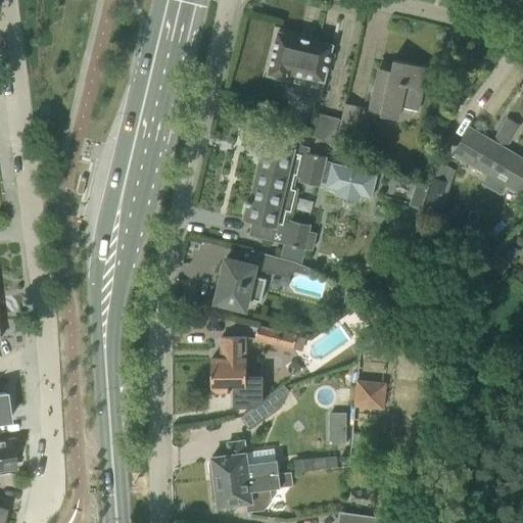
[(324,81),(327,65),(332,45),(278,33),(268,75),(287,79),(284,91),(320,100),(325,81),(324,81)]
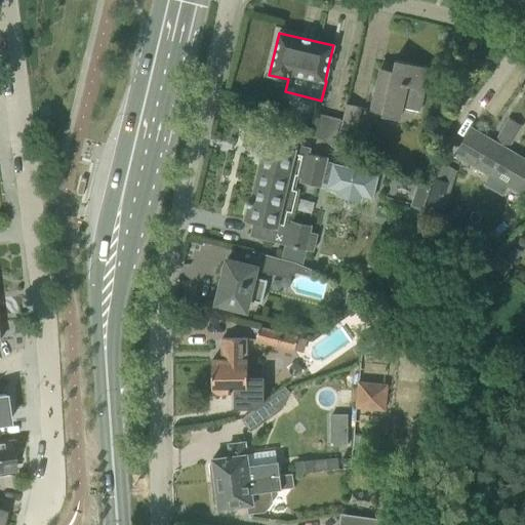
[(382,64),(377,83),(371,110),(382,113),(382,116),(398,120),(402,107),(419,111),(425,89),(419,88),(425,67),(395,59),(392,72),(381,69),(384,64),(382,64)]
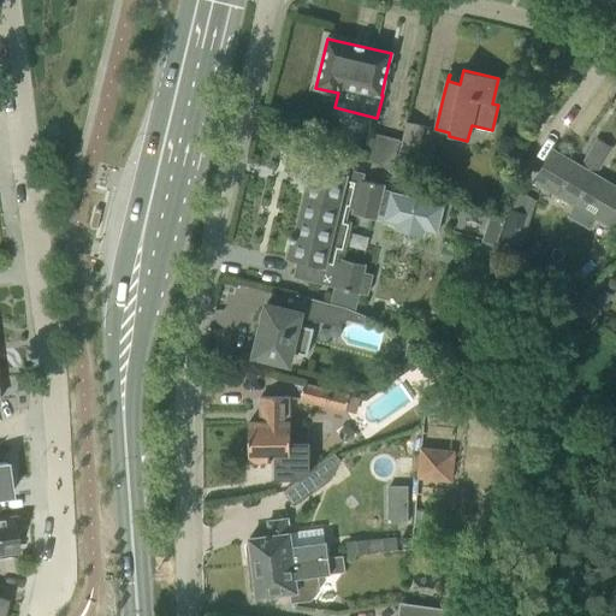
[(424,125),(407,122),(398,158),(415,161),(424,125)]
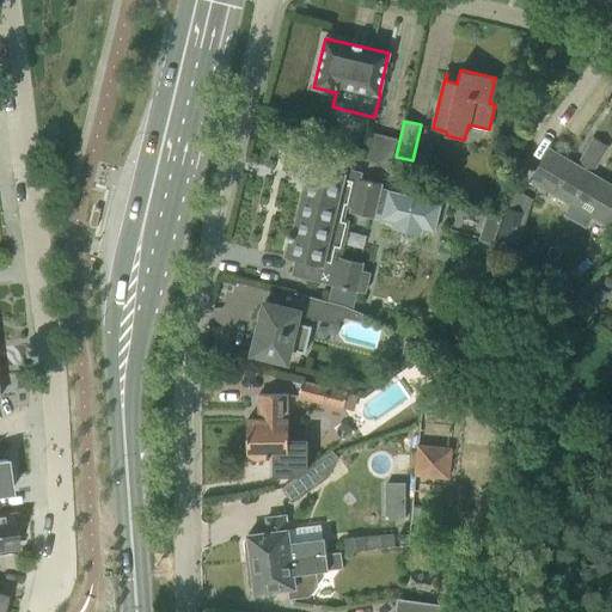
[(549,150),(536,170),(530,181),(607,226),(611,218),(611,187),(591,175),(607,147),(593,139),(577,166),(549,150)]
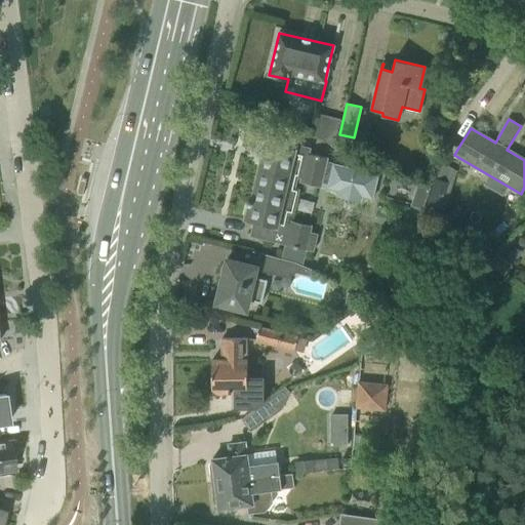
[(319,157),(319,156),(315,155),(315,156),(309,154),(310,149),(296,146),(296,143),(286,140),(284,148),(265,144),(252,197),(249,196),(248,202),(247,201),(246,204),(247,205),(243,218),(254,220),(250,236),(285,244),(285,245),(293,247),(297,248),(306,250),(306,249),(313,250),(317,235),(310,233),(311,227),(291,221),(290,226),(285,225),(288,213),(292,214),(298,190),(294,189),(296,176),(301,177),(300,182),(320,187),(321,183),(328,184),(327,188),(337,191),(336,196),(360,202),(362,196),(372,199),(377,175),(367,172),(366,171),(365,172),(345,167),(345,166),(344,166),(344,167),(326,162),(327,158),(319,157)]
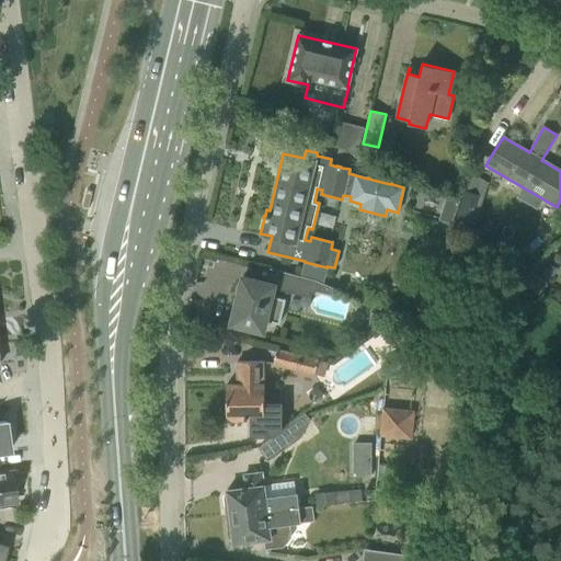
[(480,195),(465,190),(455,218),(470,224),(480,195)]
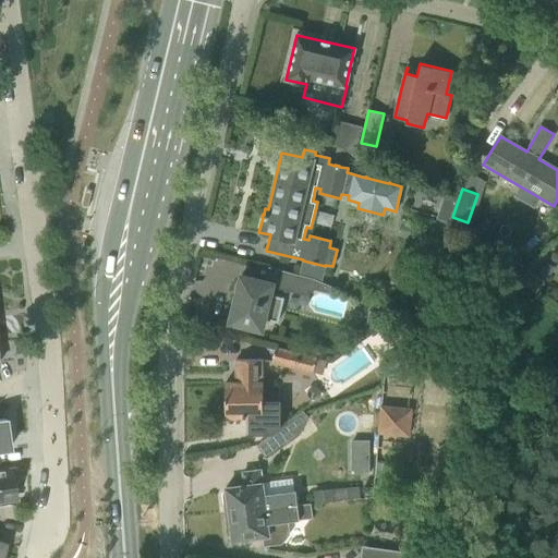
[(436,218),(449,222),(457,199),(444,195),(436,218)]
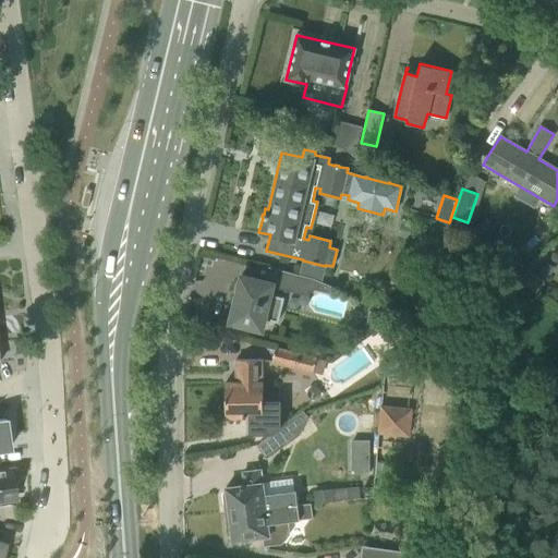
[(312,279),(281,271),(281,274),(278,287),(307,294),(308,291),(313,292),(314,290),(329,293),(330,288),(312,279)]
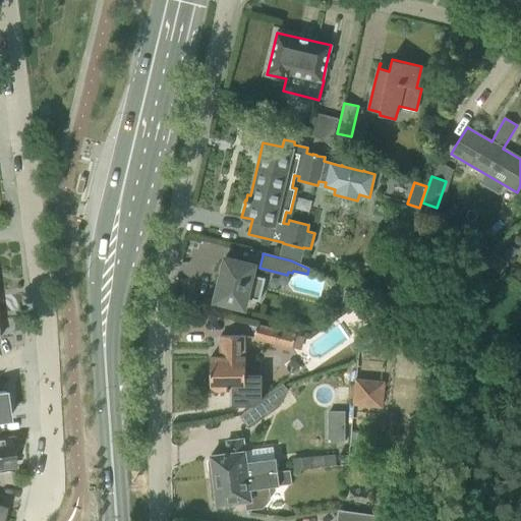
[(252,265),(246,263),(227,258),(227,257),(225,257),(215,301),(216,302),(216,301),(242,307),(242,308),(244,308),(246,298),(259,301),(265,278),(252,275),(254,265),(253,264),(252,265)]
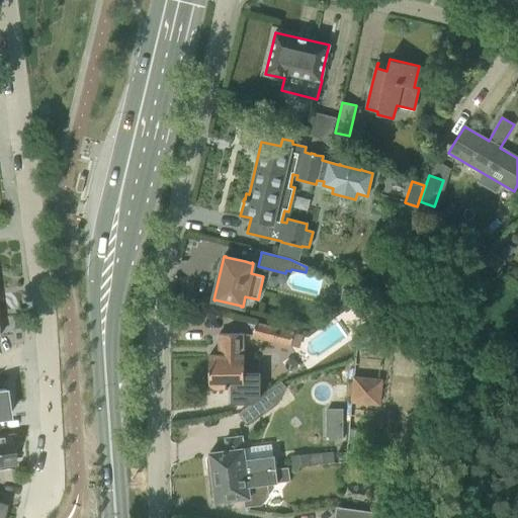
[(354,289),(344,287),(341,301),(350,305),(354,289)]
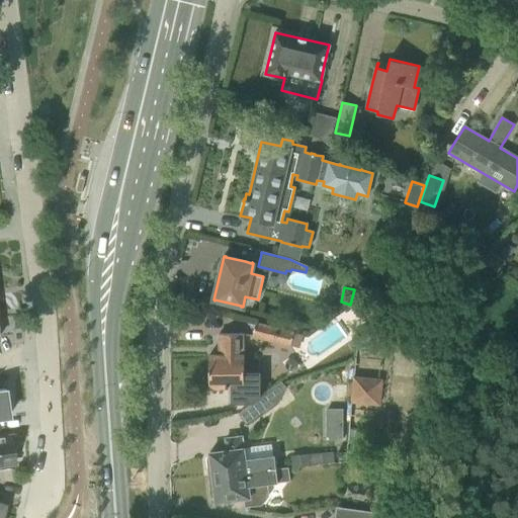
[(255,323),(252,336),(290,346),(293,332),(255,323)]
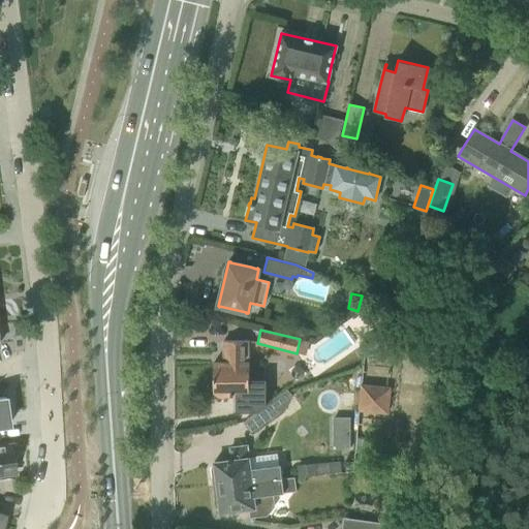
[(247,363),(247,341),(223,341),(223,364),(213,364),(213,396),(236,396),(236,412),(257,411),(266,405),(266,379),(249,379),(249,363),(247,363)]
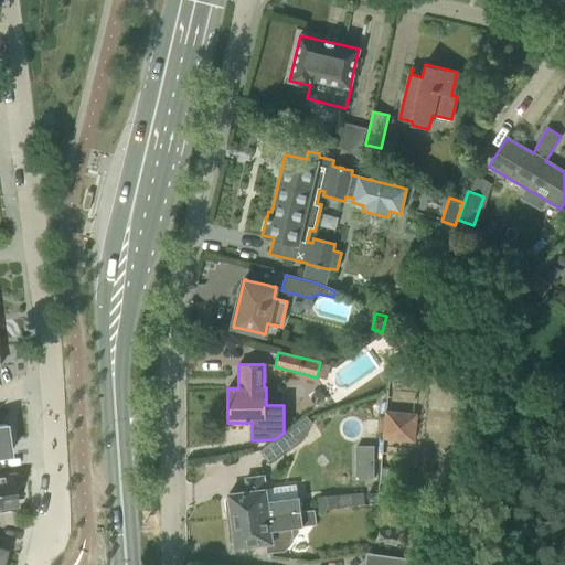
[(417,369),(390,365),(387,384),(415,386),(417,369)]
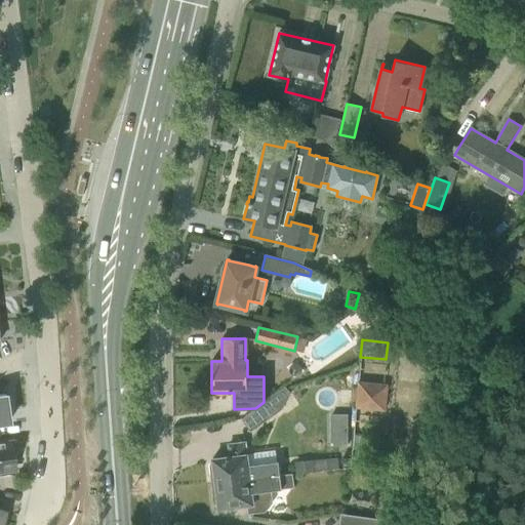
[(385,412),(385,411),(387,386),(357,382),(355,409),(385,412)]
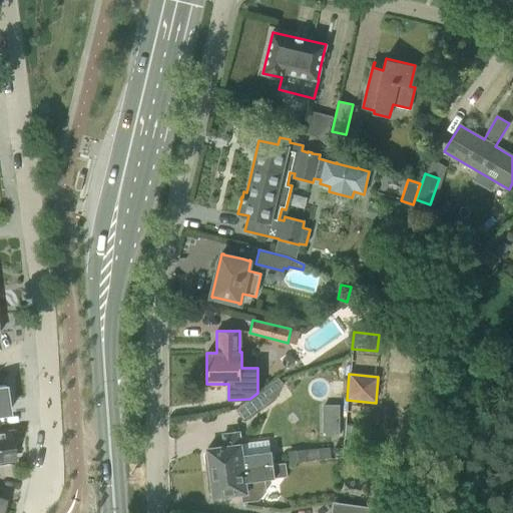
[(265,387),(266,389),(235,410),(244,422),(275,401),(284,385),(278,378),(265,387)]
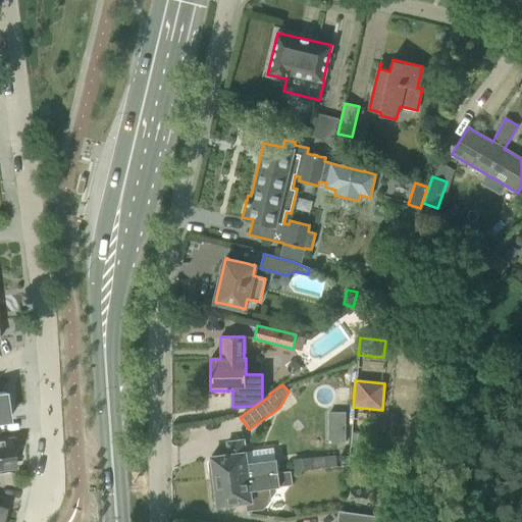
[(354,450),(376,451),(377,433),(356,431),(354,450)]
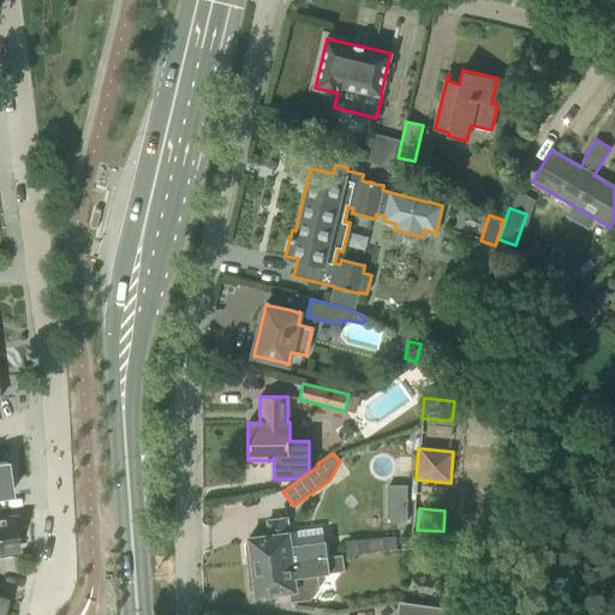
[(0,551),(16,550),(12,518),(0,519),(0,551)]
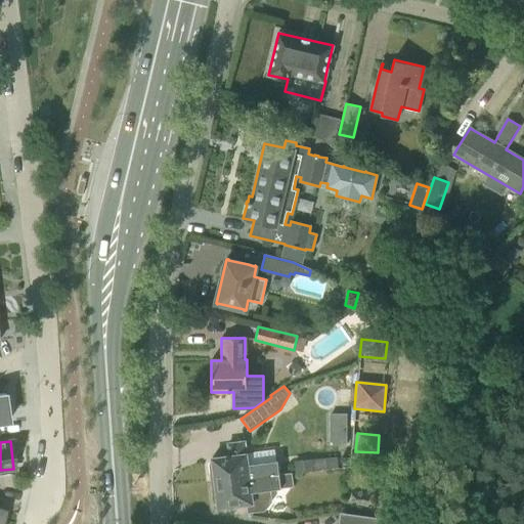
[(245,442),(236,443),(228,444),(229,456),(212,459),(215,483),(279,475),(292,474),(292,473),(279,474),(277,461),(248,465),(245,442)]
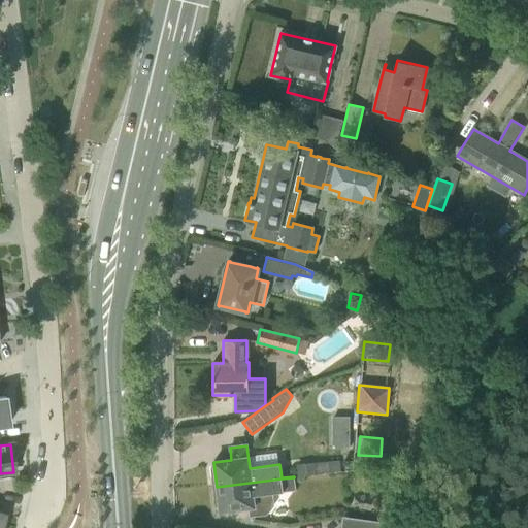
[(312,462),(296,463),(297,475),(314,473),(312,462)]
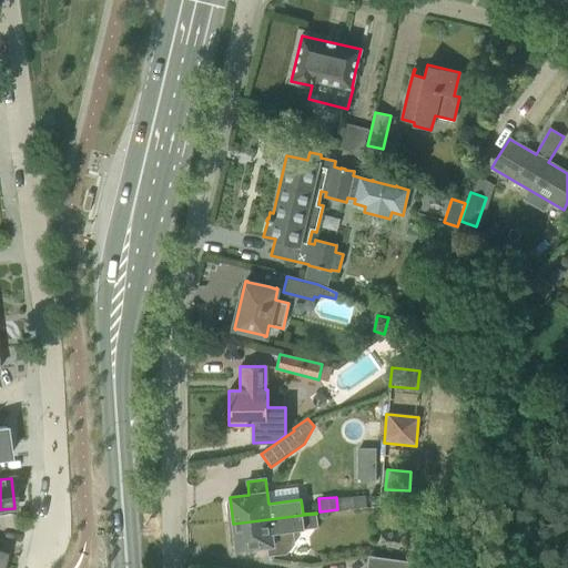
[(318,528),(316,514),(303,515),(233,524),(236,550),(272,546),(273,550),(283,549),(288,541),(287,531),(318,528)]
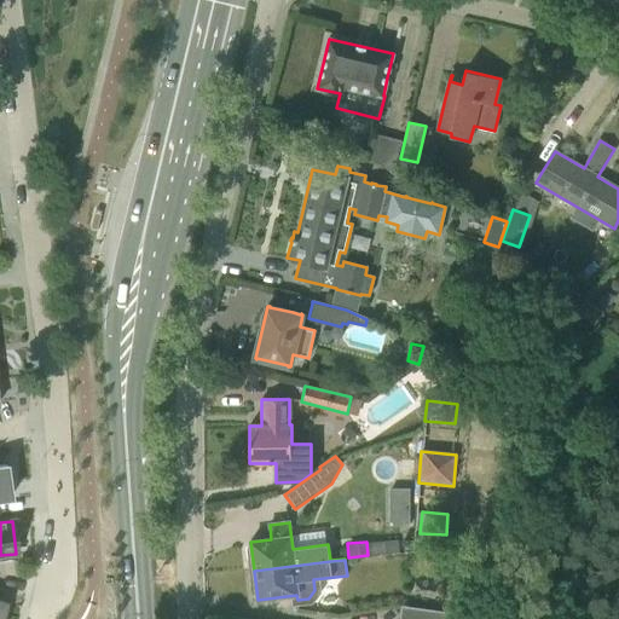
[(450,612),(403,606),(400,618),(458,618),(460,618),(461,614),(460,614),(463,591),(453,589),(450,612)]
